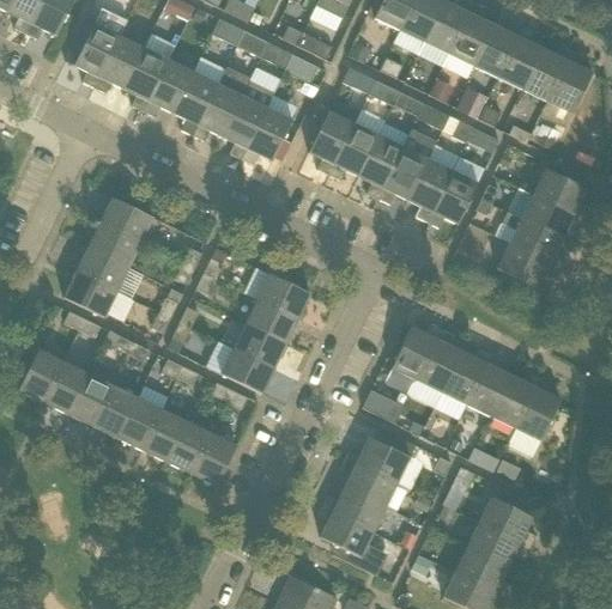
[(0,0),(0,7),(6,11),(11,0),(0,0)]
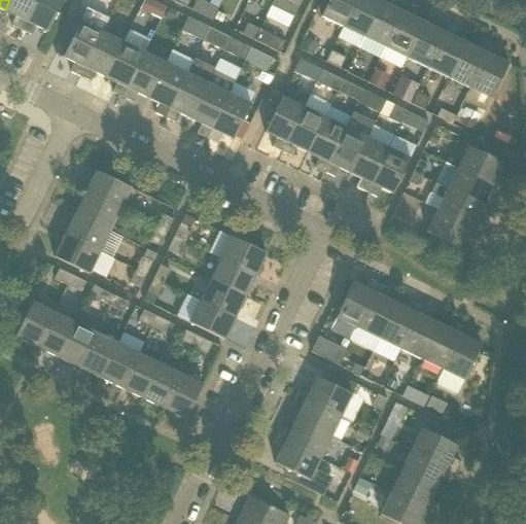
[(9,0),(5,9),(16,14),(12,23),(23,28),(36,0),(9,0)]
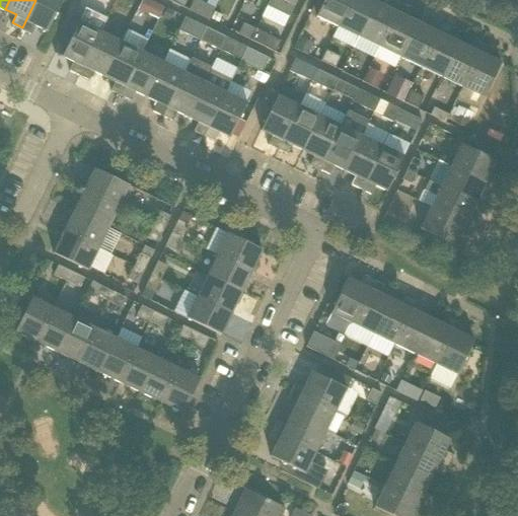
[(37,24),(48,29),(62,0),(35,0),(22,27),(32,32),(37,24)]
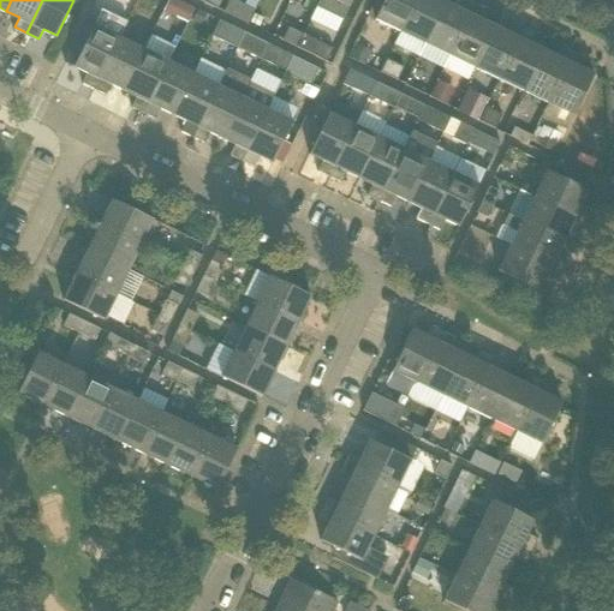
[(177,15),(188,21),(195,6),(184,0),(177,15)]
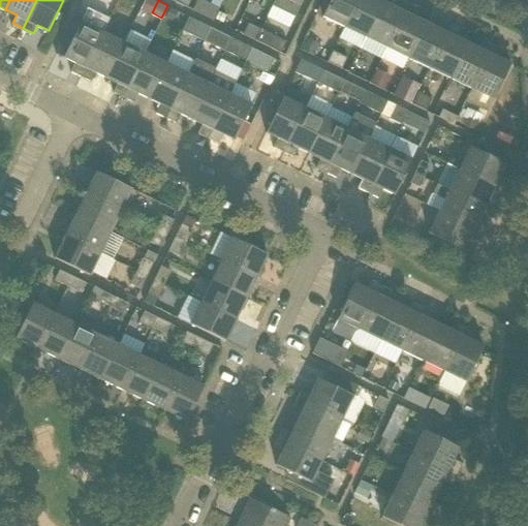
[(193,8),(214,19),(219,7),(218,6),(210,2),(206,0),(197,0),(193,8)]
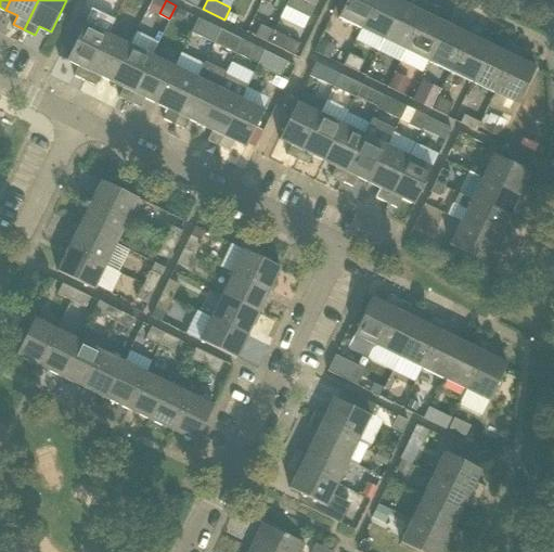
[(287,0),(286,3),(310,15),(317,0),(287,0)]
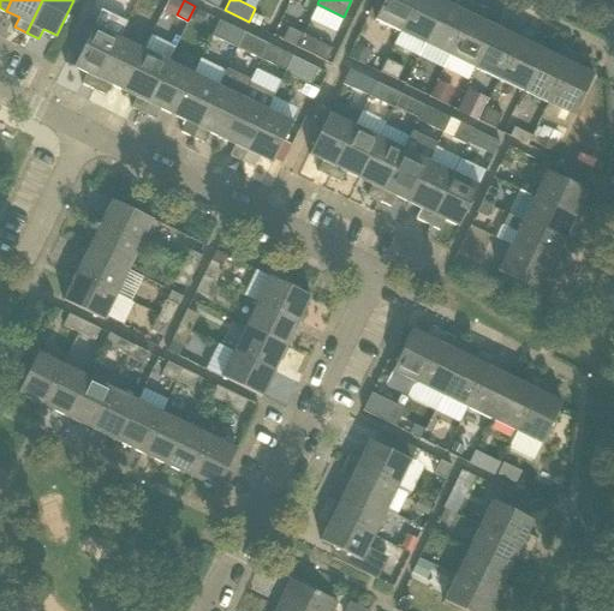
[(383,0),(376,17),(403,30),(416,0),(383,0)]
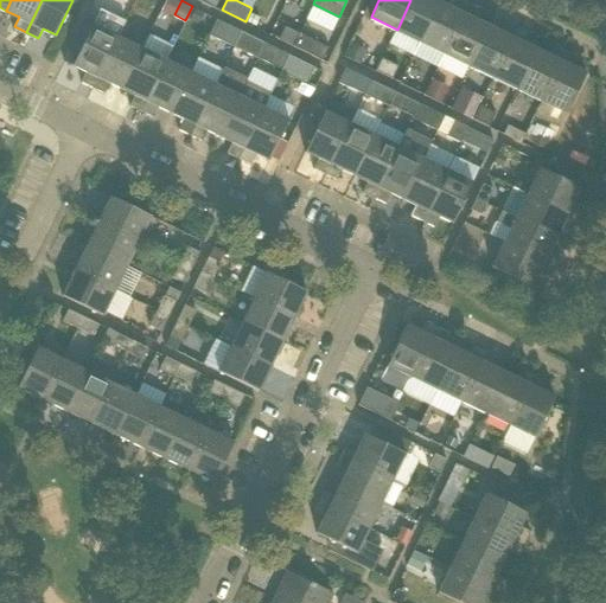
[(410,0),(397,30),(420,40),(440,0),(410,0)]
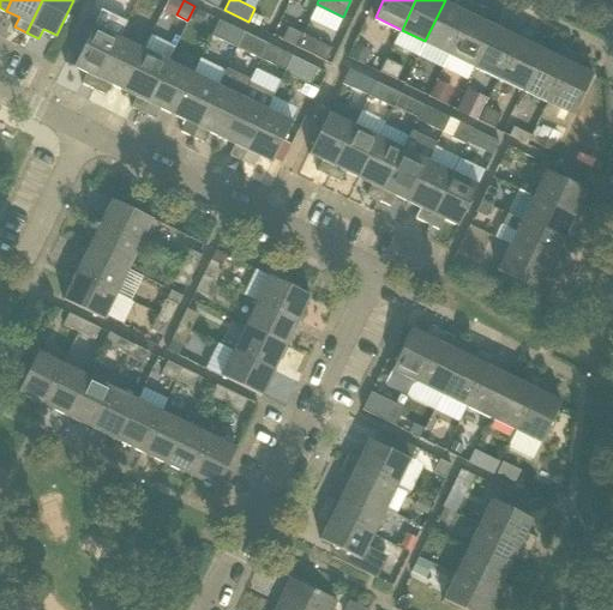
[(425,41),(450,53),(475,1),(472,0),(460,0),(457,6),(445,0),(425,41)]
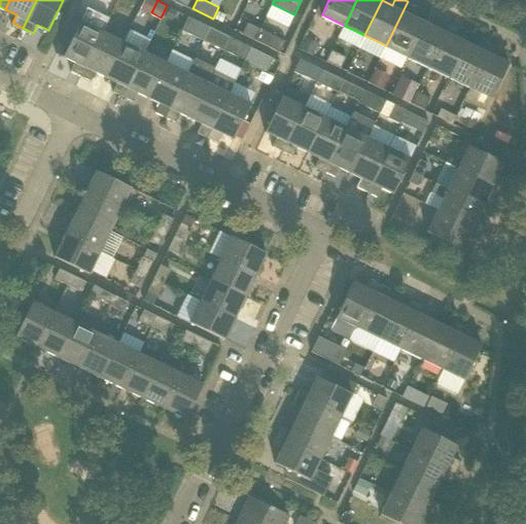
[(407,56),(424,21),(413,15),(418,6),(408,1),(386,45),(407,56)]
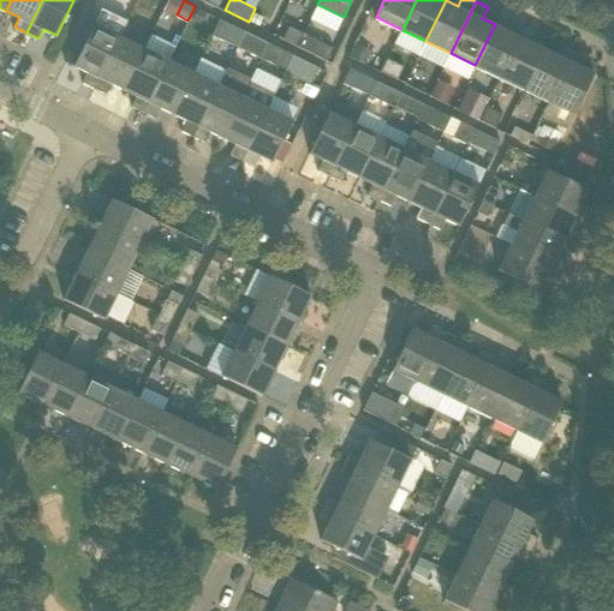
[(103,7),(95,24),(94,23),(75,65),(88,71),(83,82),(95,88),(120,36),(126,24),(129,19),(103,7)]
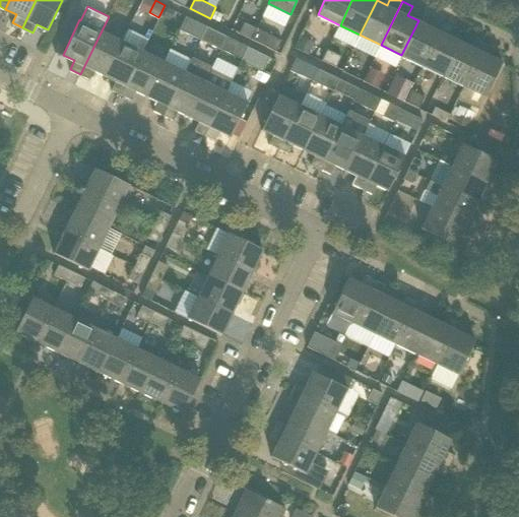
[(172,18),(176,9),(168,6),(164,14),(172,18)]
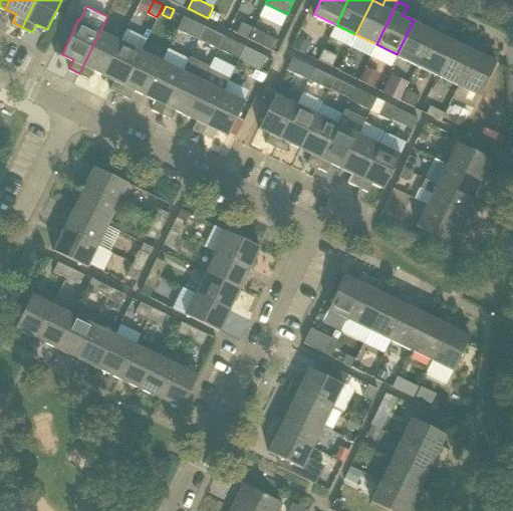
[(217,20),(221,13),(213,10),(210,16),(217,20)]
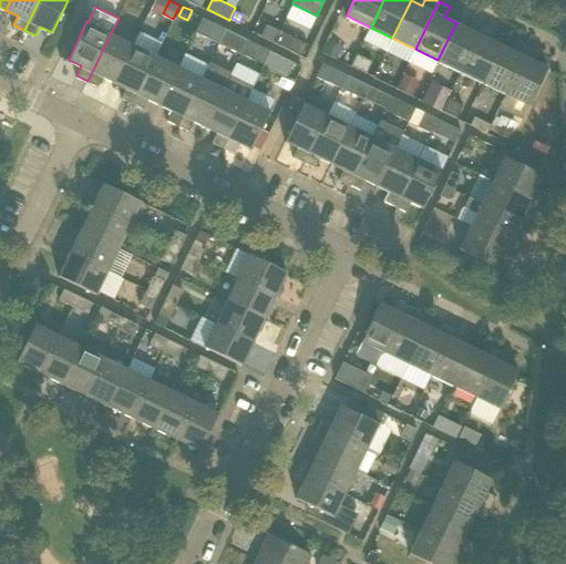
[(225,28),(203,17),(196,29),(219,40),(220,38),(225,28)]
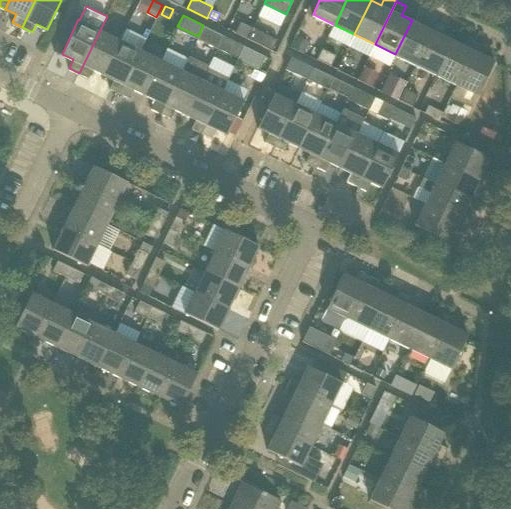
[(422,25),(412,20),(395,54),(416,64),(437,21),(426,16),(422,25)]
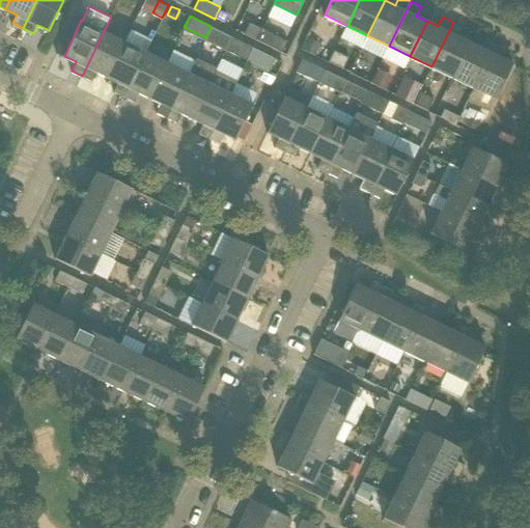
[(245,33),(258,38),(262,27),(250,22),(245,33)]
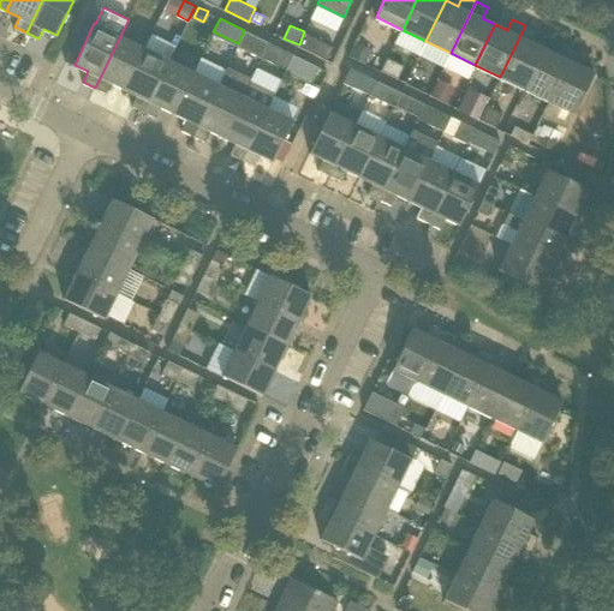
[(525,25),(500,77),(524,89),(544,48),(531,42),(537,31),(525,25)]
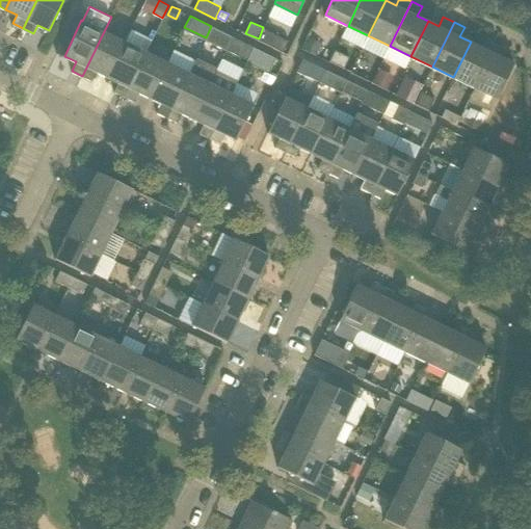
[(227,49),(233,35),(211,25),(211,26),(207,35),(208,35),(206,40),(227,49)]
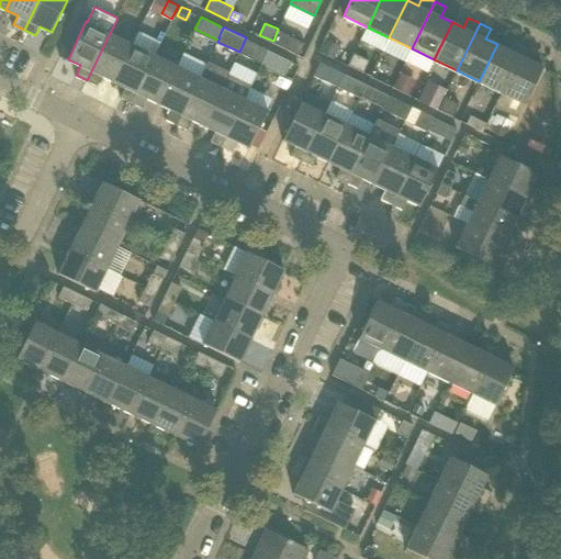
[(305,43),(302,41),(279,30),(273,42),(300,54),(305,43)]
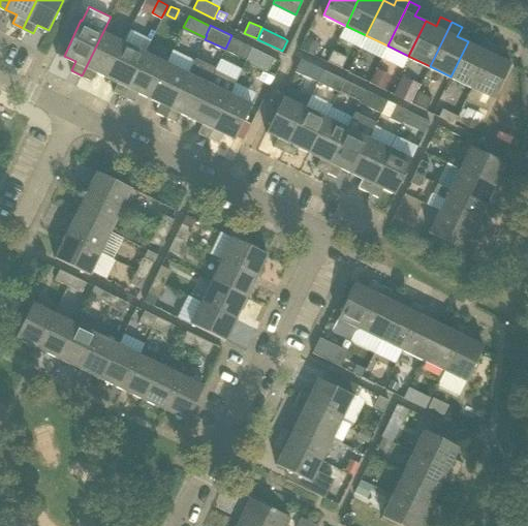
[(106,76),(124,41),(103,31),(82,75),(92,80),(96,71),(106,76)]
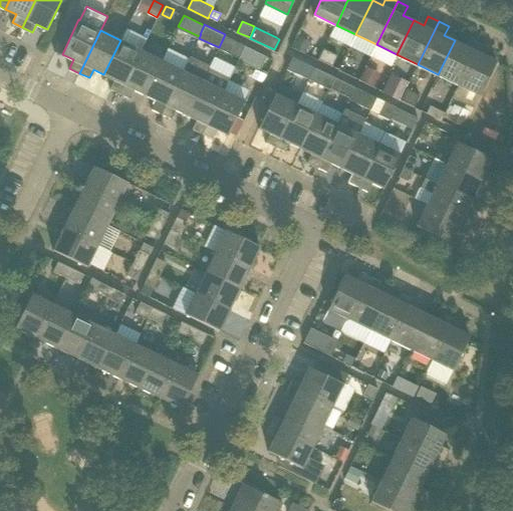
[(239,41),(225,34),(219,47),(233,54),(239,41)]
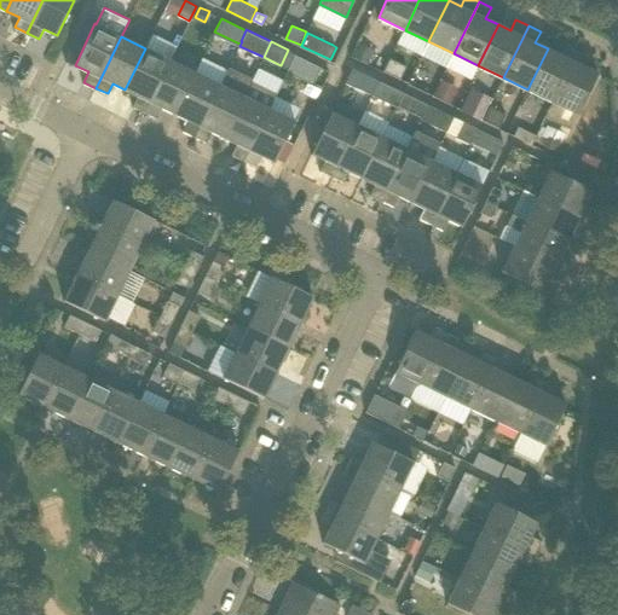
[(369,62),(375,50),(359,42),(353,54),(352,56),(368,63),(369,62)]
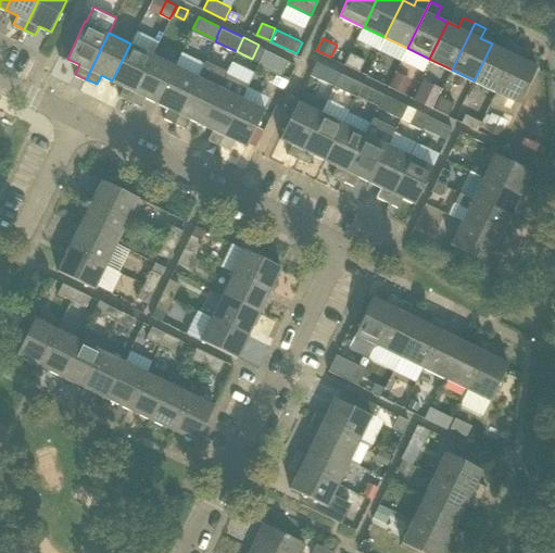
[(492,44),(474,80),(496,91),(519,45),(507,39),(503,49),(492,44)]
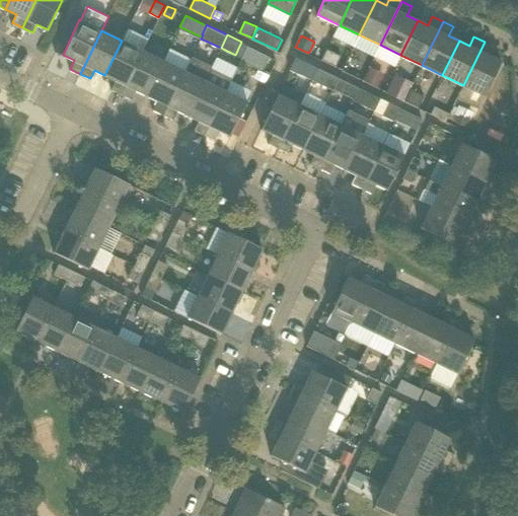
[(122,41),(104,75),(116,80),(112,89),(122,93),(142,50),(122,41)]
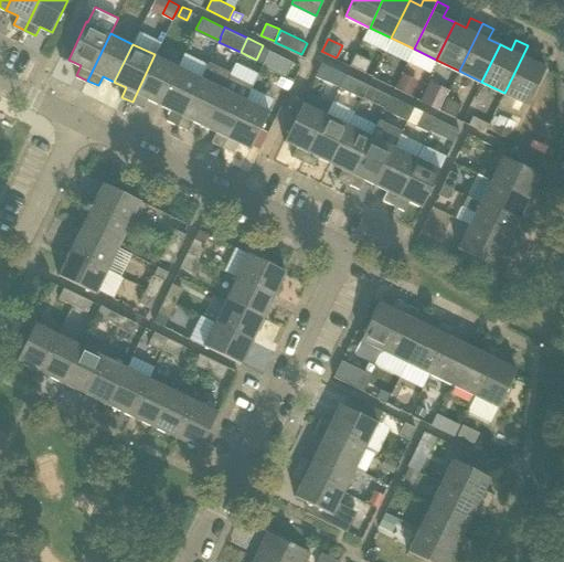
[(521,117),(528,104),(546,66),(533,60),(539,51),(528,45),(504,93),(498,106),(521,117)]
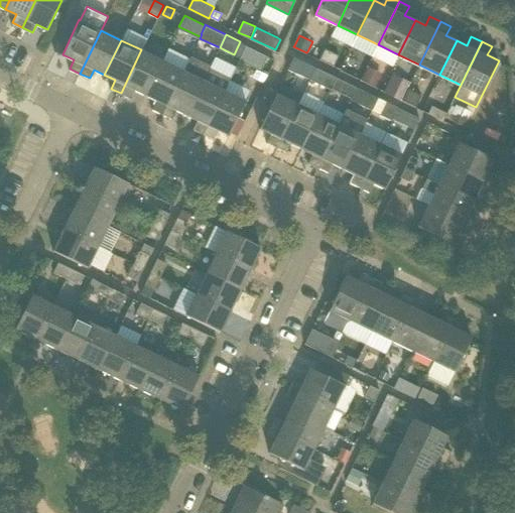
[(268,55),(247,45),(246,44),(241,54),(242,55),(239,59),(261,70),(268,55)]
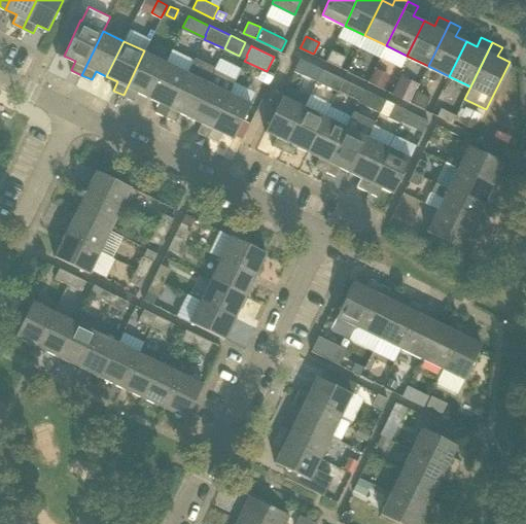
[(328,60),(335,63),(342,66),(346,56),(334,49),(328,60)]
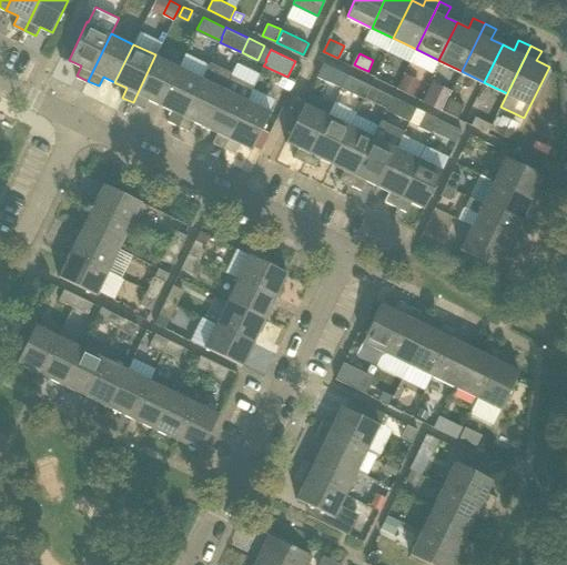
[(160,104),(179,66),(155,54),(133,102),(144,108),(149,99),(160,104)]
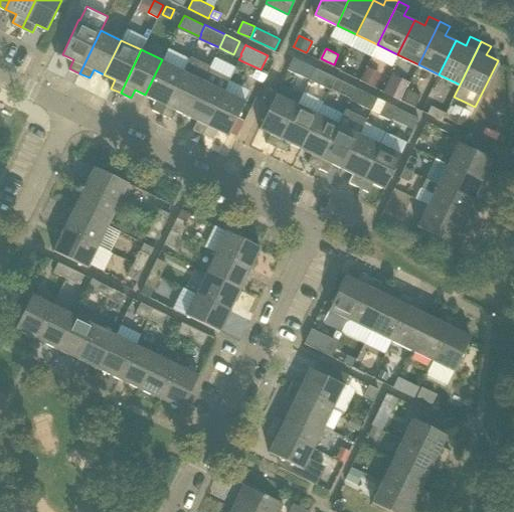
[(190,57),(184,70),(183,69),(162,113),(172,118),(176,110),(186,115),(209,67),(190,57)]
